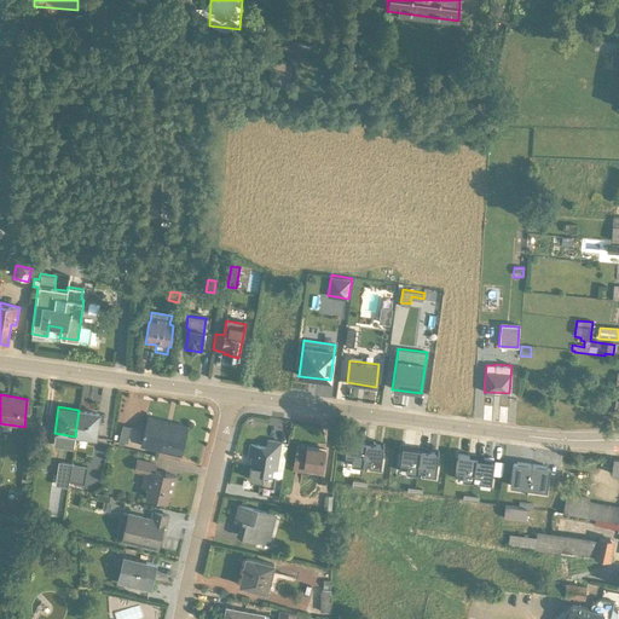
[(96,439),(99,412),(79,410),(75,437),(96,439)]
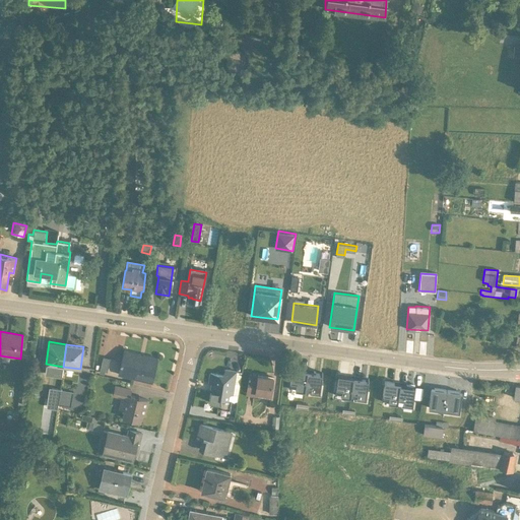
[(157,359),(124,350),(123,354),(117,353),(115,360),(121,361),(118,375),(151,382),(157,359)]
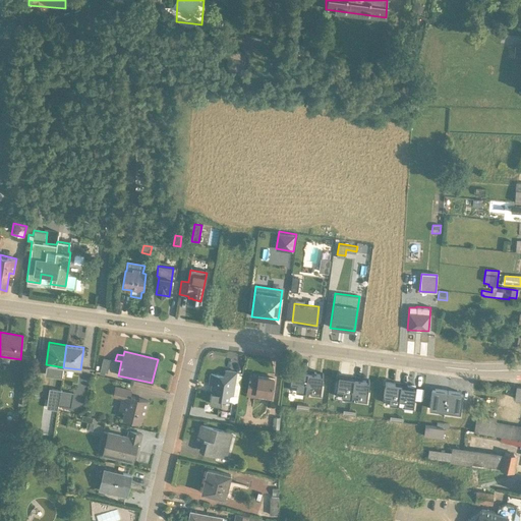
[(110,359),(103,357),(103,359),(98,358),(95,369),(100,370),(107,372),(107,371),(110,359)]
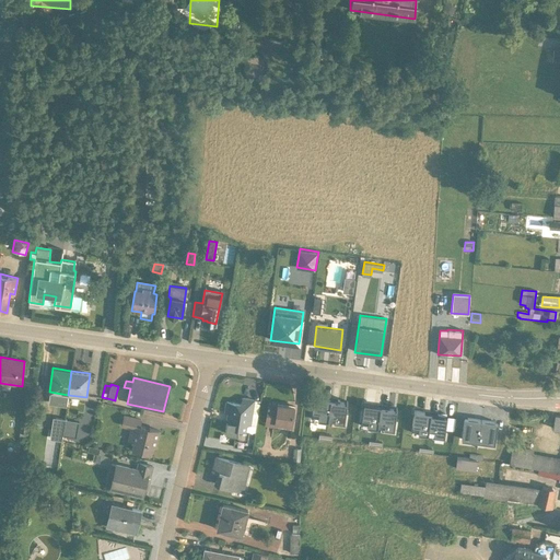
[(313,418),(346,421),(348,401),(315,397),(313,418)]
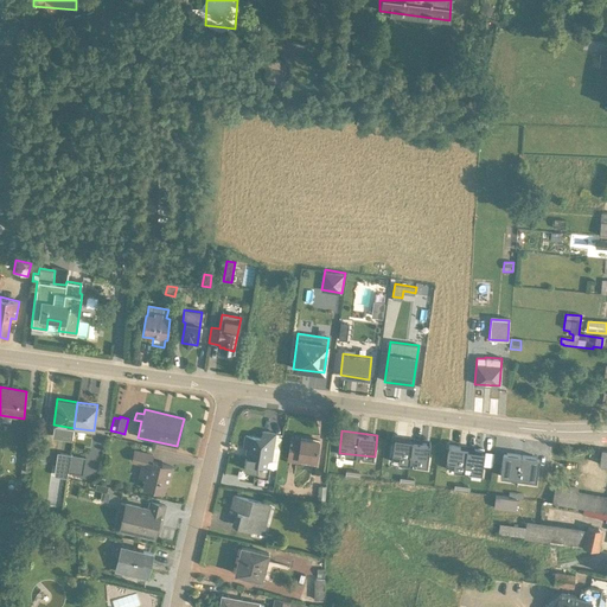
[(246,457),(243,470),(256,472),(256,473),(264,474),(266,467),(276,468),(281,435),(262,432),(261,438),(246,435),(244,447),(249,447),(249,448),(248,457),(246,457)]
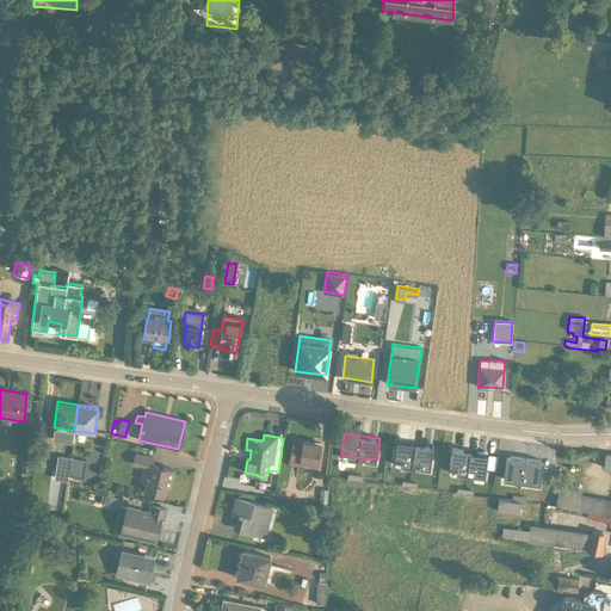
[(292,439),(289,464),(300,466),(301,462),(318,464),(321,444),(292,439)]
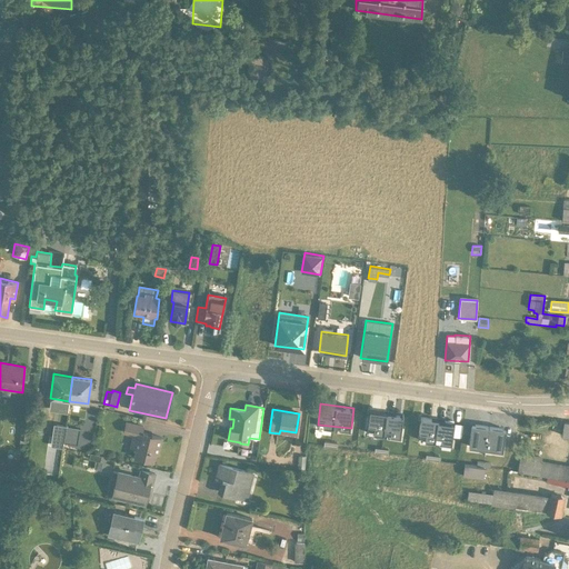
[(370,411),(368,432),(401,436),(403,415),(370,411)]
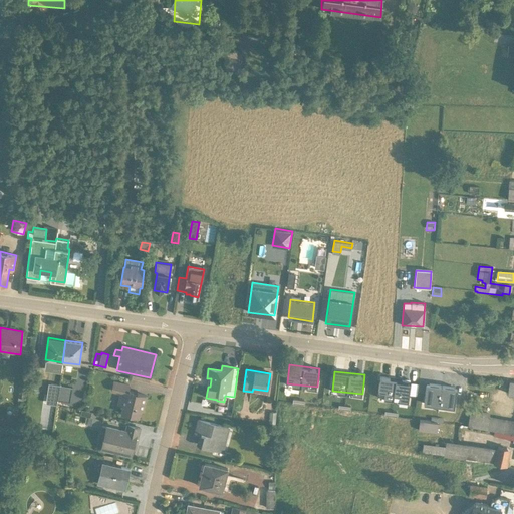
[(410,380),(379,377),(377,397),(409,400),(410,380)]
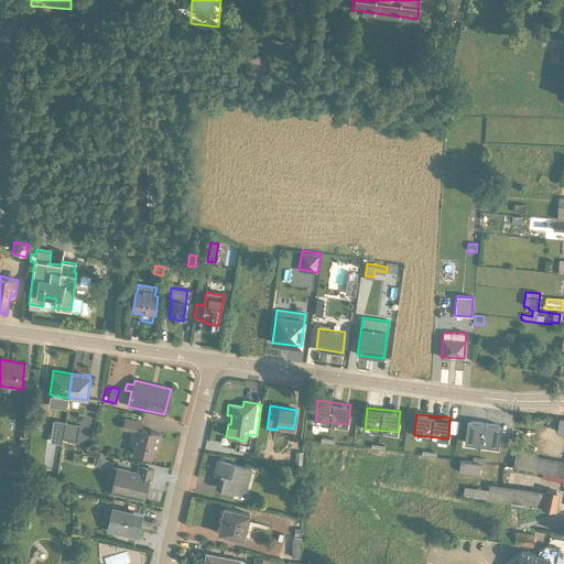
[(142,422),(125,418),(121,430),(131,432),(128,443),(133,445),(132,453),(152,457),(154,449),(156,449),(160,433),(141,429),(142,422)]
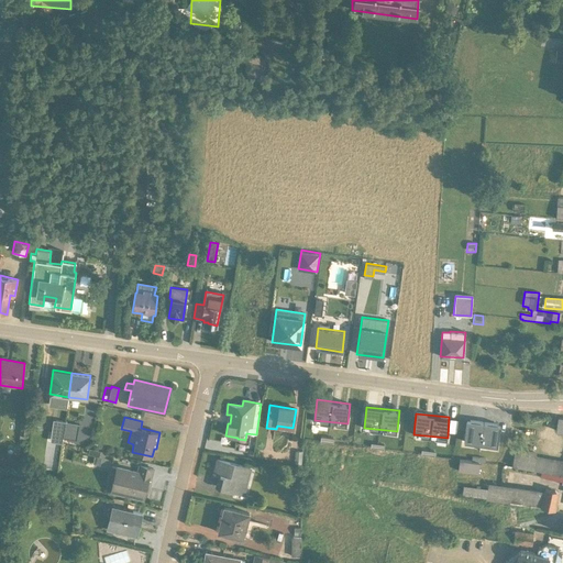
[(25,442),(28,442),(29,435),(28,434),(29,427),(31,427),(31,420),(30,420),(30,418),(21,418),(19,439),(25,440),(25,442)]
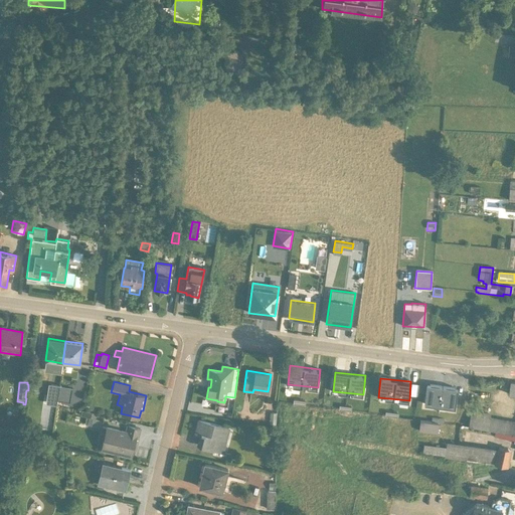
[(514,382),(510,382),(508,393),(514,395),(514,420),(490,416),(490,412),(471,409),(468,426),(495,431),(514,435),(514,382)]
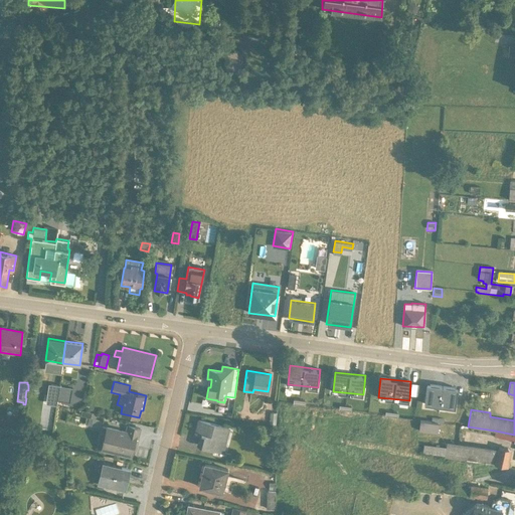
[(45,396),(57,398),(58,388),(46,387),(45,396)]
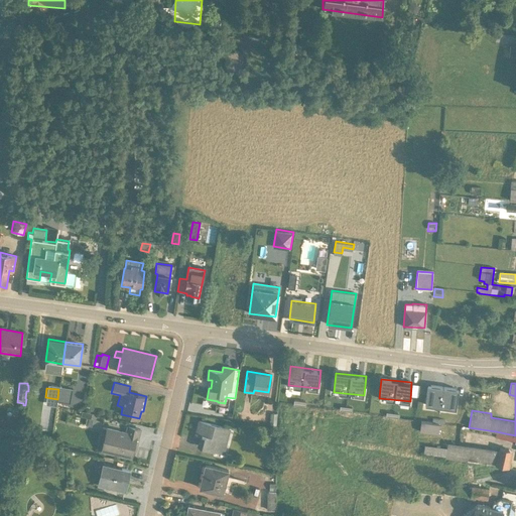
[(70,401),(72,391),(58,389),(56,404),(67,406),(68,401),(70,401)]
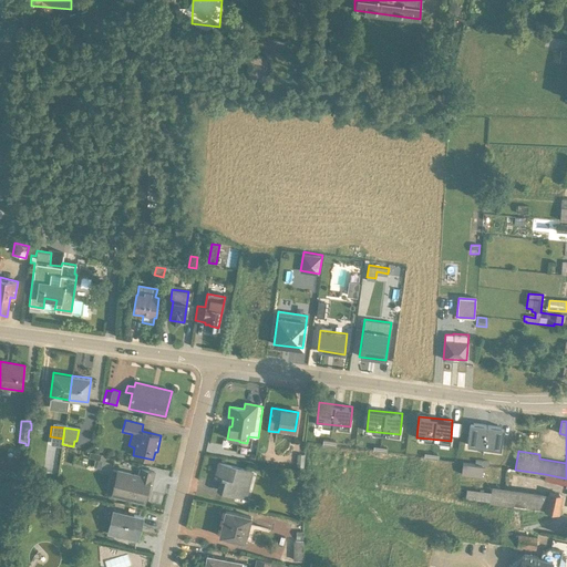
[(216,490),(235,495),(236,492),(245,494),(250,471),(219,463),(215,476),(219,477),(216,490)]
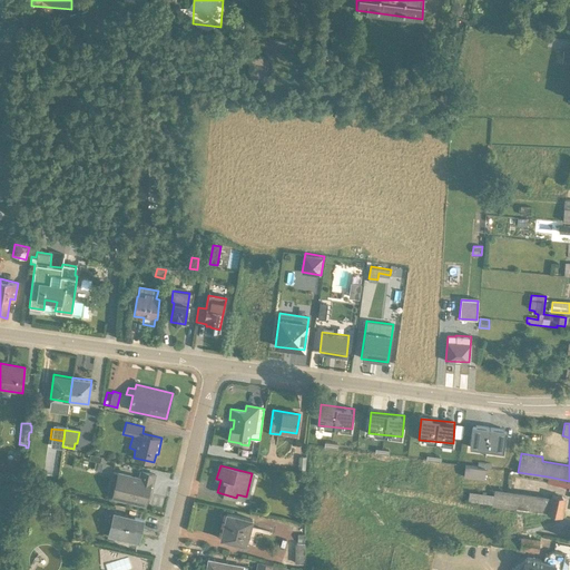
[(463,478),(483,480),(485,468),(464,465),(463,478)]
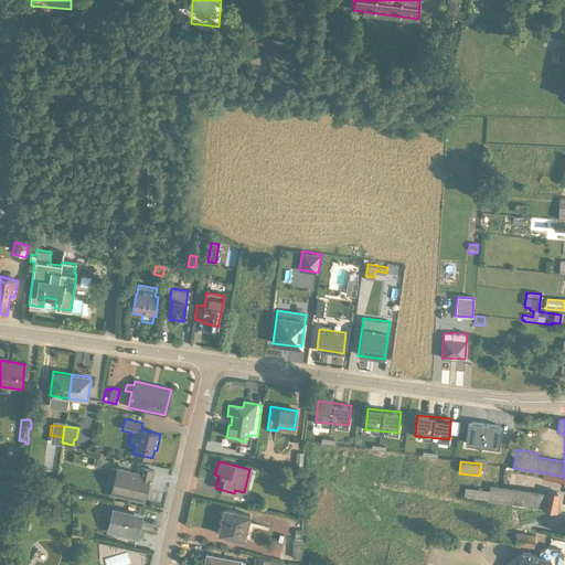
[(110,469),(106,491),(110,492),(110,494),(142,502),(145,493),(149,494),(151,487),(155,470),(138,467),(137,472),(116,468),(116,470),(110,469)]
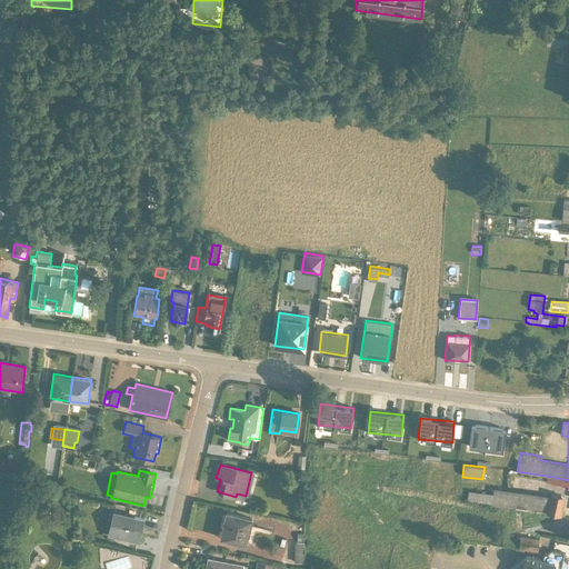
[(568,480),(547,476),(545,482),(568,487),(567,490),(568,490),(568,480)]
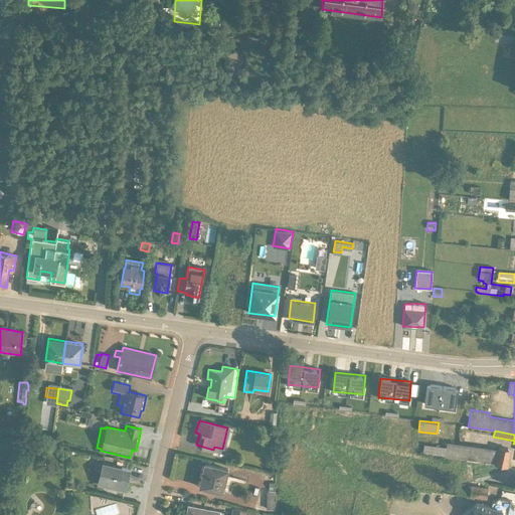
[(444,457),(444,458),(508,467),(511,450),(497,447),(496,449),(447,442),(445,447),(422,445),(421,454),(444,457)]
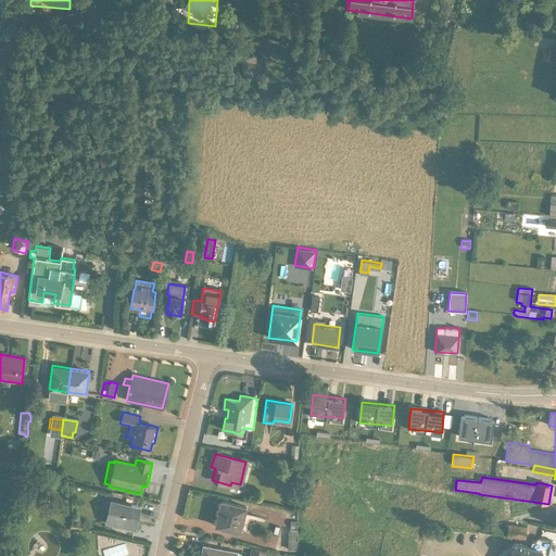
[(110,500),(104,523),(135,531),(140,507),(110,500)]
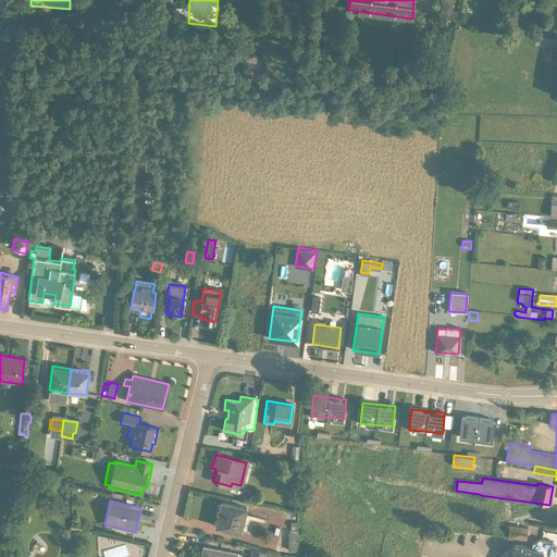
[(213,527),(240,533),(247,507),(220,500),(213,527)]
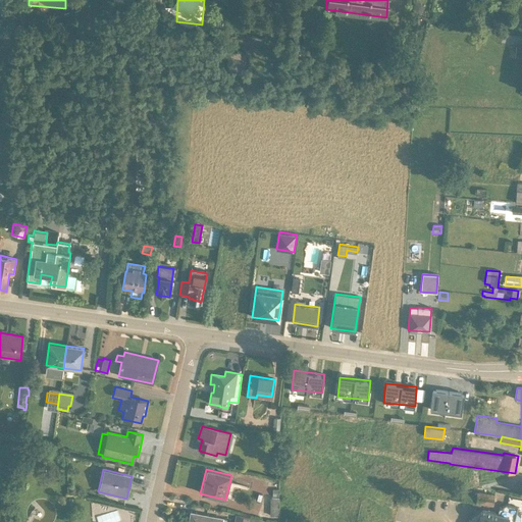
[(473,496),(464,494),(463,501),(492,505),(494,494),(493,493),(493,492),(490,492),(490,493),(485,492),(485,487),(479,487),(478,492),(475,491),(475,493),(474,493),(473,496)]
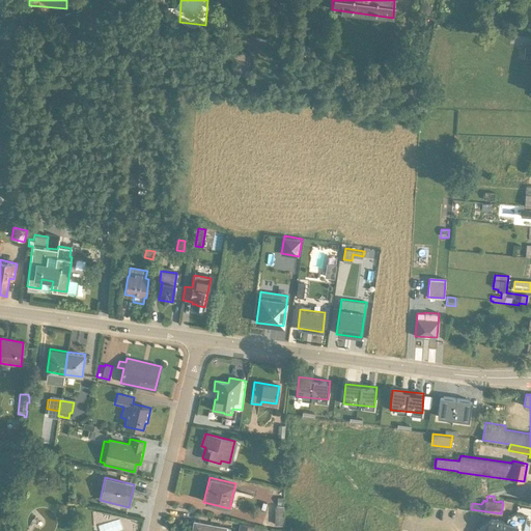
[(274,525),(283,525),(283,506),(275,506),(274,505),(267,505),(267,512),(266,512),(266,520),(274,520),(274,525)]
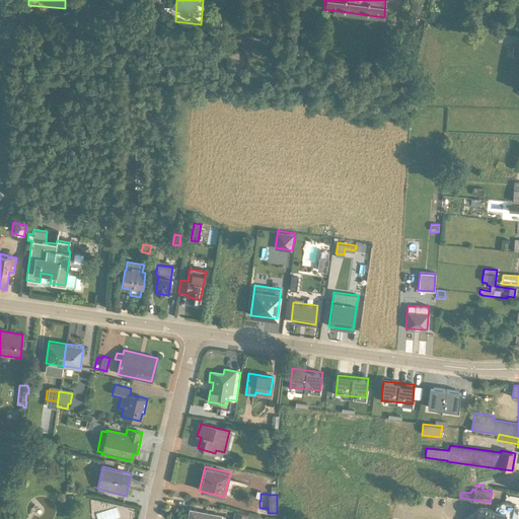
[(71,495),(66,498),(69,503),(75,499),(71,495)]
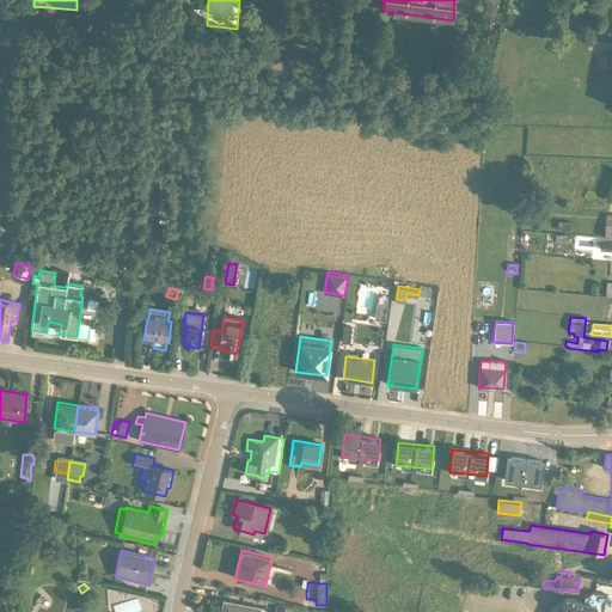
[(549,611),(607,611),(611,601),(609,601),(609,599),(607,598),(607,595),(593,592),(585,598),(583,603),(563,598),(562,603),(549,611)]
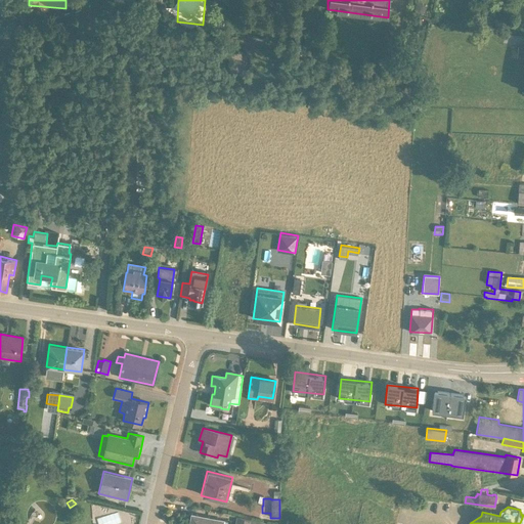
[(227,523),(228,522),(224,521),(224,520),(190,514),(188,523),(227,523)]
